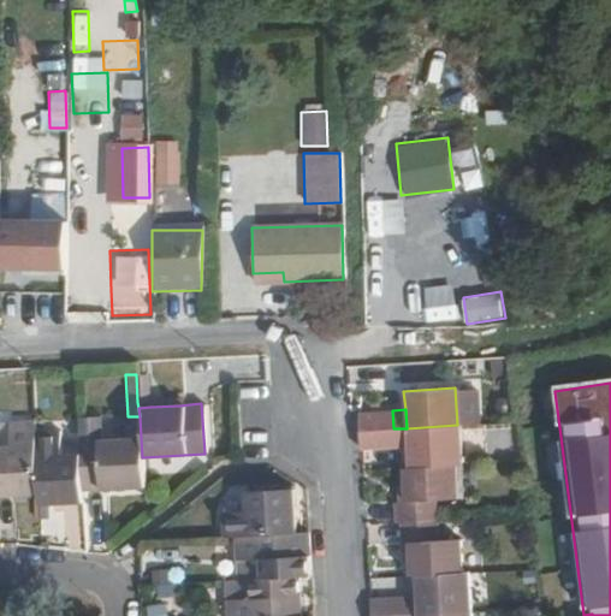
[(356,413),(357,431),(393,428),(392,410),(356,413)]
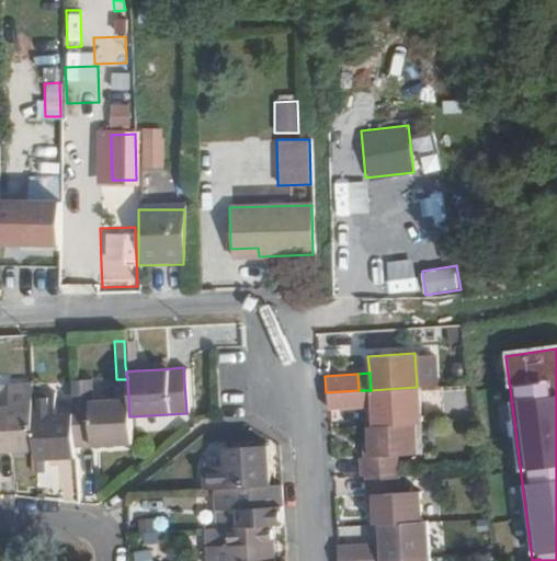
[(71,413),(72,446),(131,444),(129,416),(128,399),(90,401),(89,380),(69,380),(71,413)]
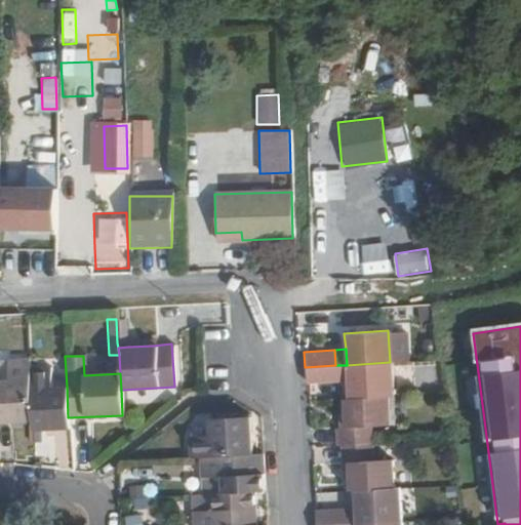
[(8,379),(0,379),(0,422),(31,420),(28,368),(27,359),(7,360),(8,379)]
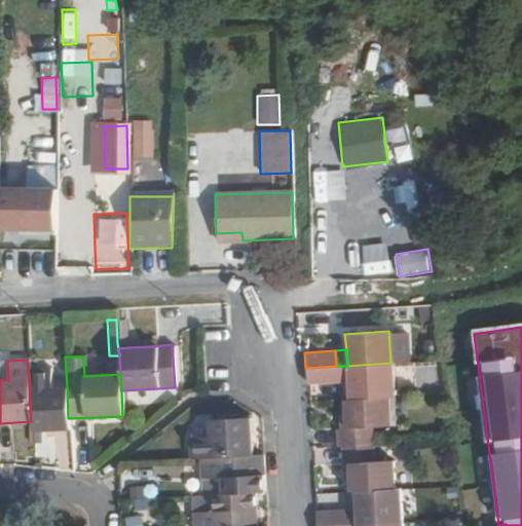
[(393,397),(390,363),(347,366),(348,381),(349,400),(387,397),(393,397)]
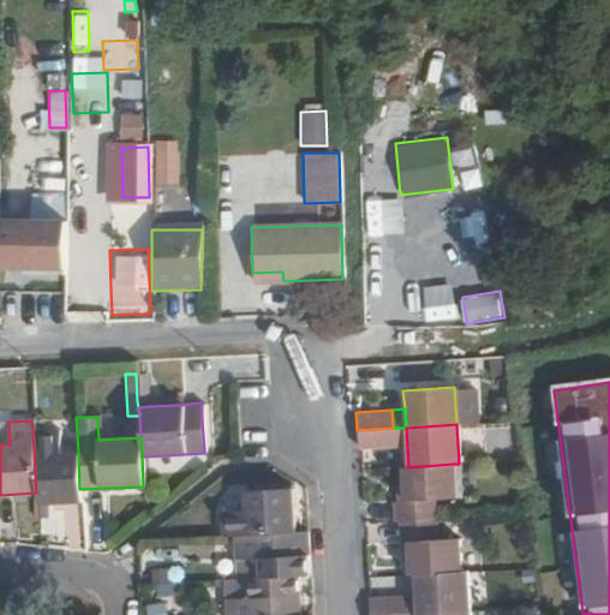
[(357,430),(358,448),(394,446),(393,428),(357,430)]
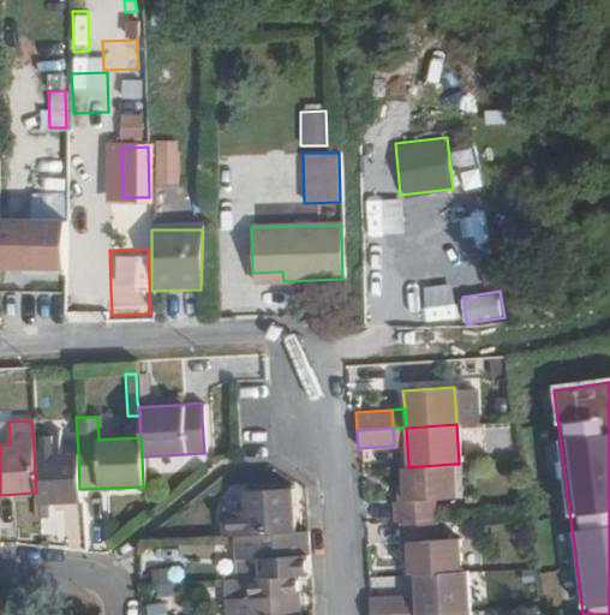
[(393,428),(394,446),(407,446),(406,428),(393,428)]
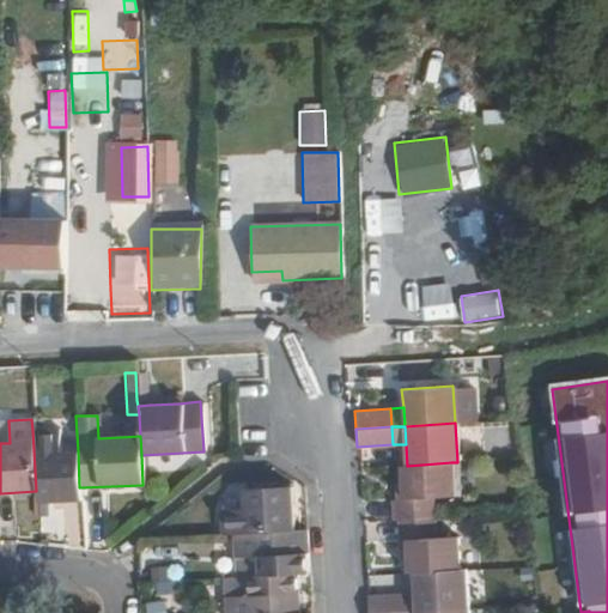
[(36,491),(36,502),(80,499),(79,487),(78,451),(58,451),(56,429),(32,430),(36,491)]
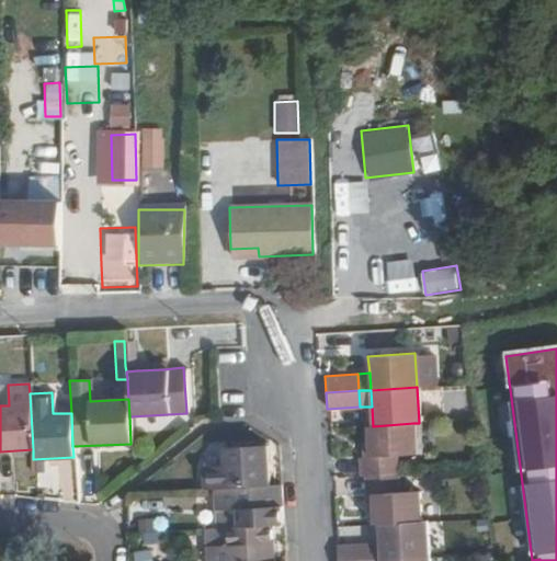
[(368,457),(361,457),(362,476),(396,473),(395,455),(416,454),(413,423),(373,426),(366,426),(367,439),(368,457)]
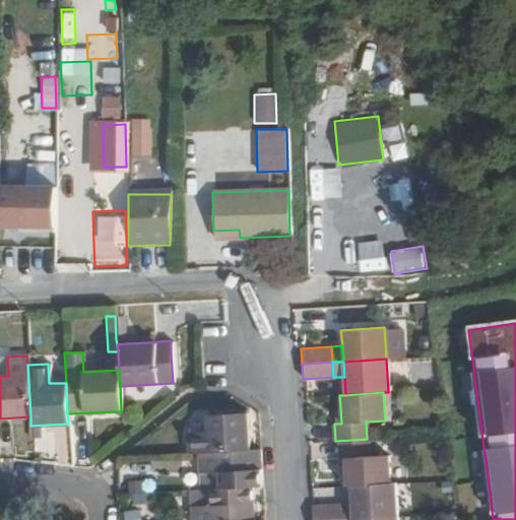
[(196,453),(249,450),(247,412),(204,414),(205,431),(186,432),(187,453),(196,453)]
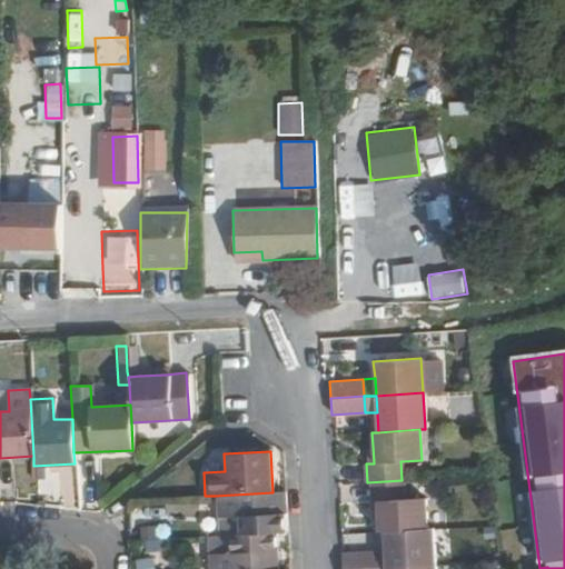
[(403,498),(402,480),(367,482),(368,501),(376,500),(377,518),(377,531),(383,531),(426,529),(424,497),(403,498)]
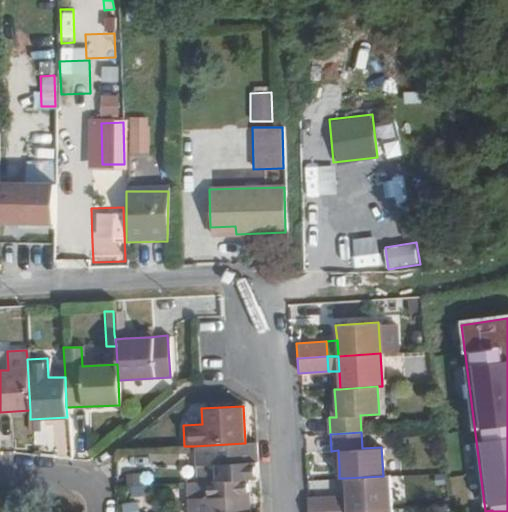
[(193,446),(194,466),(215,465),(216,481),(256,478),(254,442),(245,443),(193,446)]
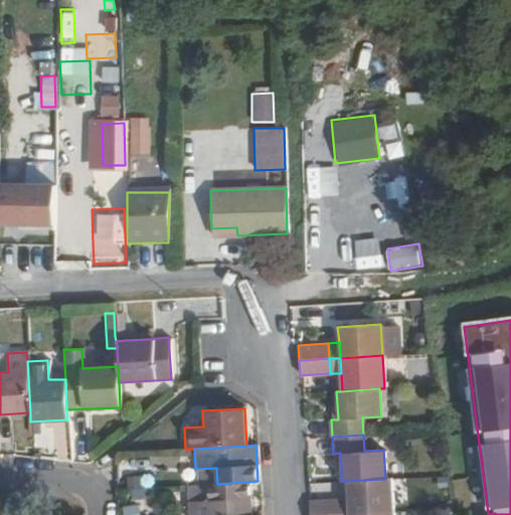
[(128,497),(143,497),(143,475),(128,476),(128,497)]
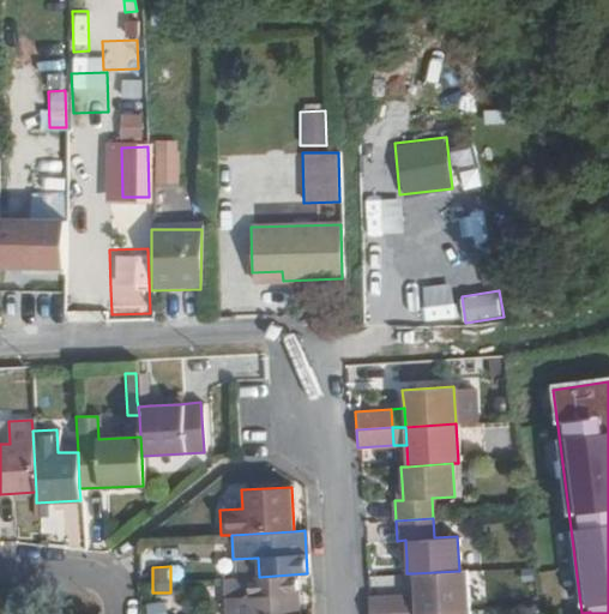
[(459,571),(412,573),(414,594),(415,612),(468,609),(465,571),(459,571)]
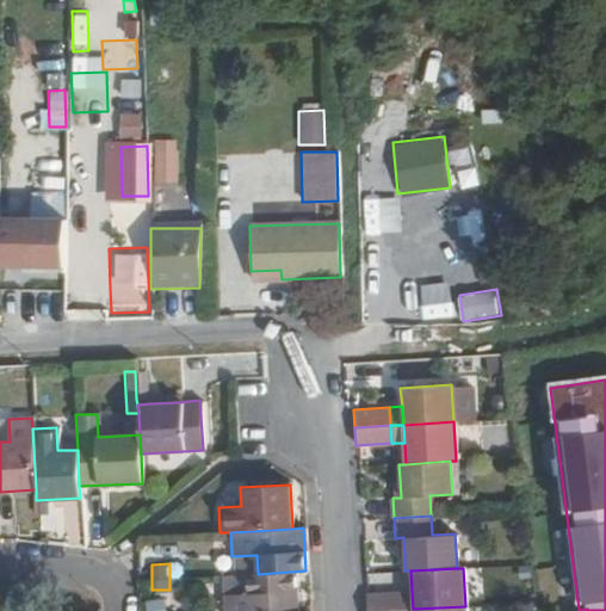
[(258,574),(245,574),(246,592),(228,593),(222,594),(223,610),(295,610),(294,572),(258,574)]
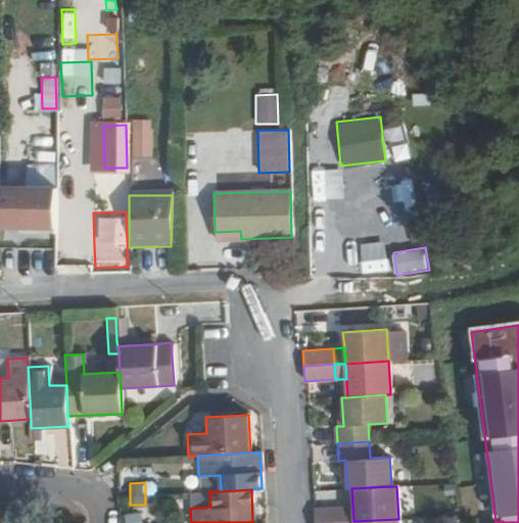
[(194,492),(195,508),(210,507),(209,491),(194,492)]
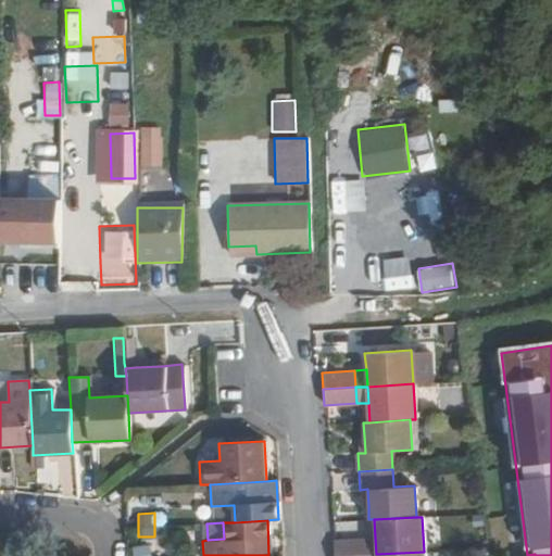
[(375,538),(364,539),(365,555),(376,554),(375,538)]
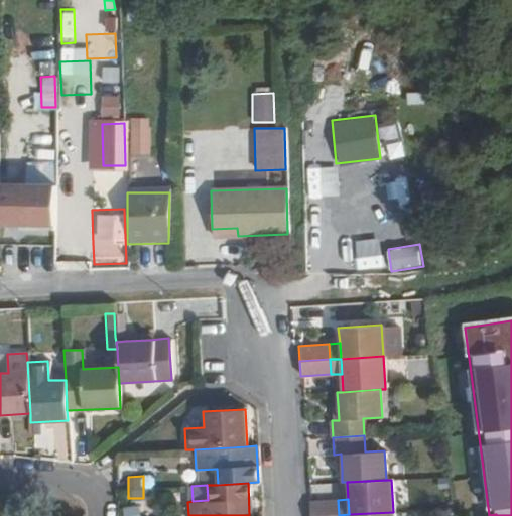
[(338,500),(307,502),(307,515),(323,515),(339,515),(338,500)]
